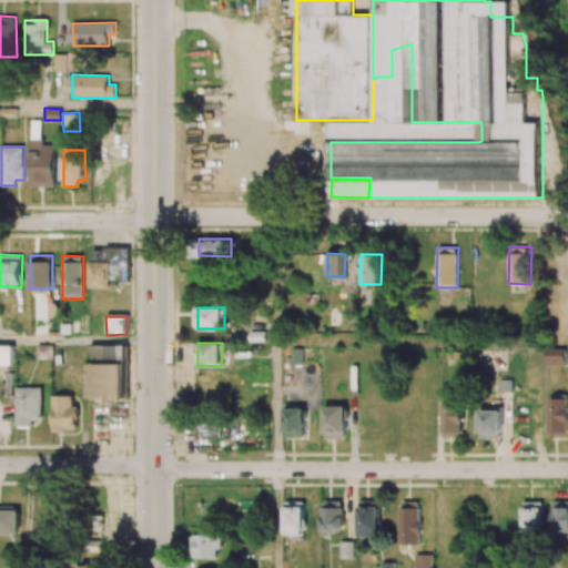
[(14,346),(0,345),(0,365),(13,366),(14,346)]
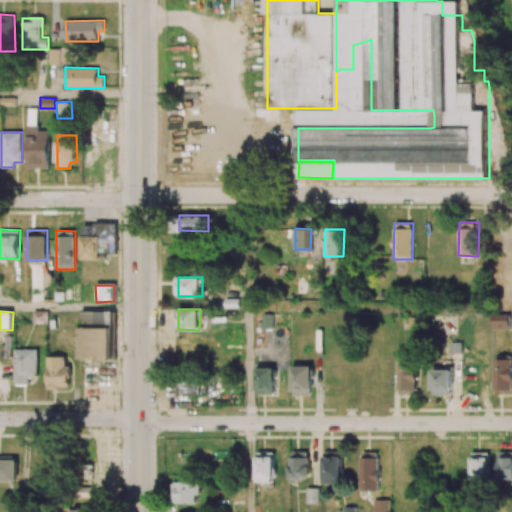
[(81,326),(114,327),(114,312),(81,311),(81,326)]
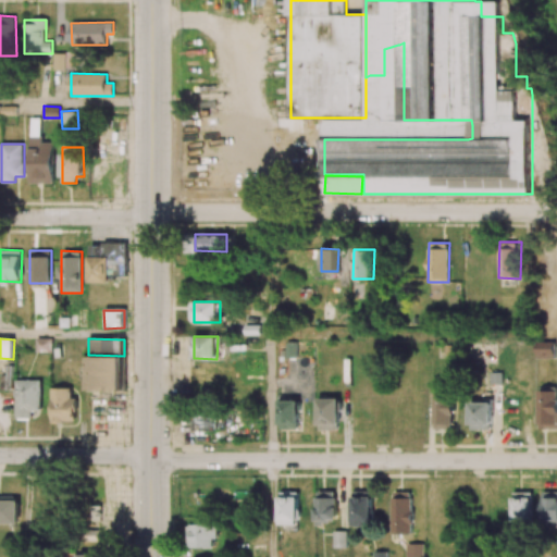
[(88,390),(124,390),(125,357),(88,356),(88,390)]
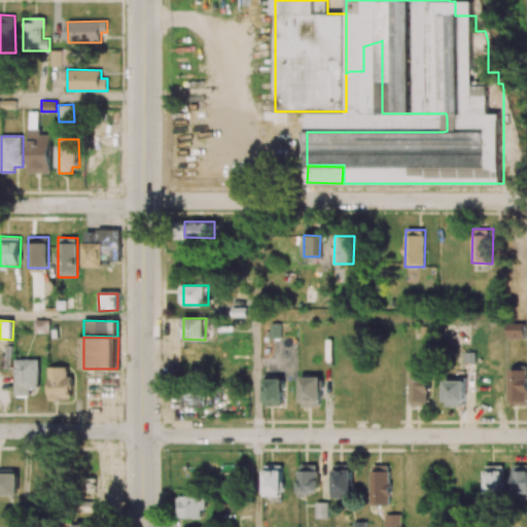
[(206,352),(184,352),(184,369),(206,369),(206,352)]
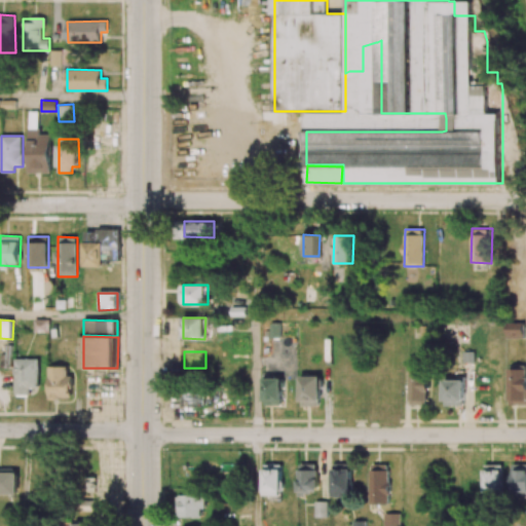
[(39,388),(38,359),(14,359),(15,395),(30,395),(30,388),(39,388)]
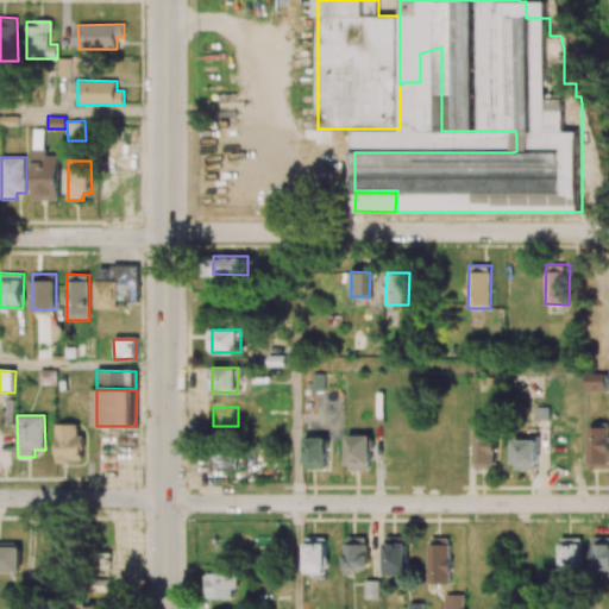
[(608,422),(588,424),(588,469),(608,468),(608,422)]
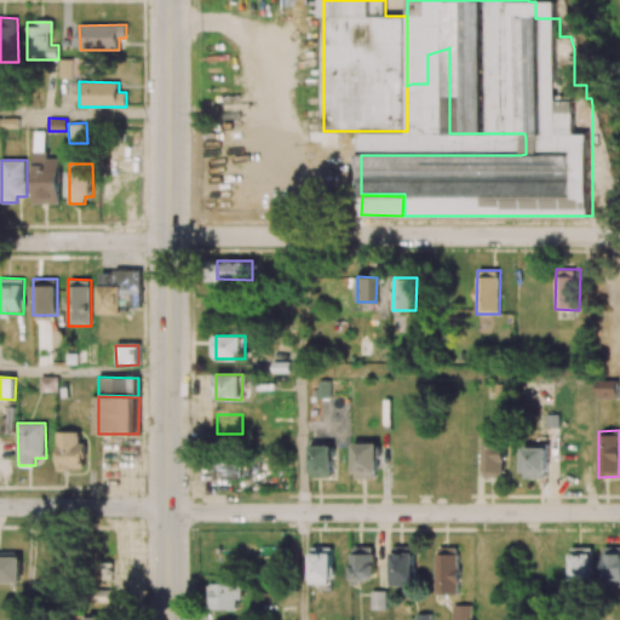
[(58,431),(57,470),(84,470),(85,443),(79,443),(79,432),(58,431)]
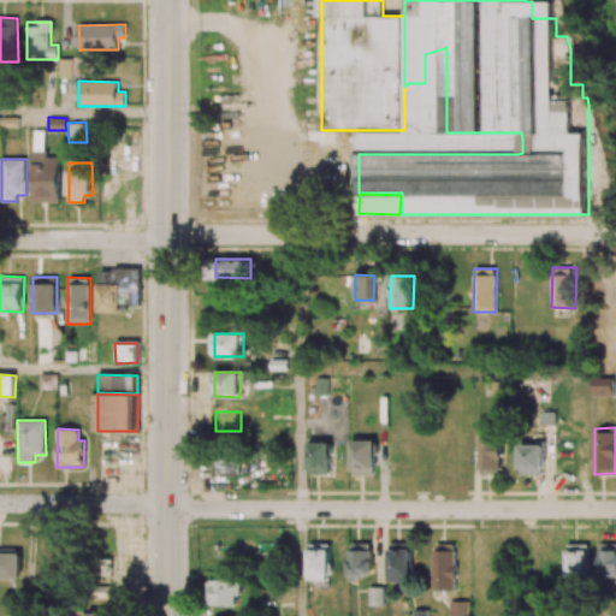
[(503,474),(502,433),(479,434),(480,474),(503,474)]
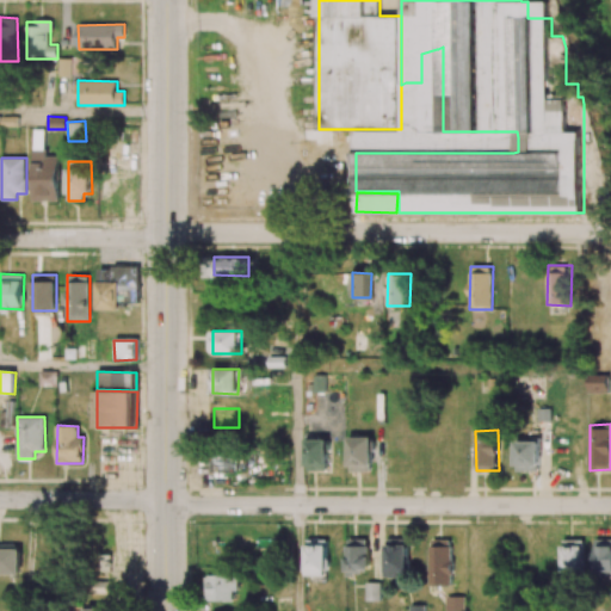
[(350,471),(372,471),(374,437),(350,437),(350,471)]
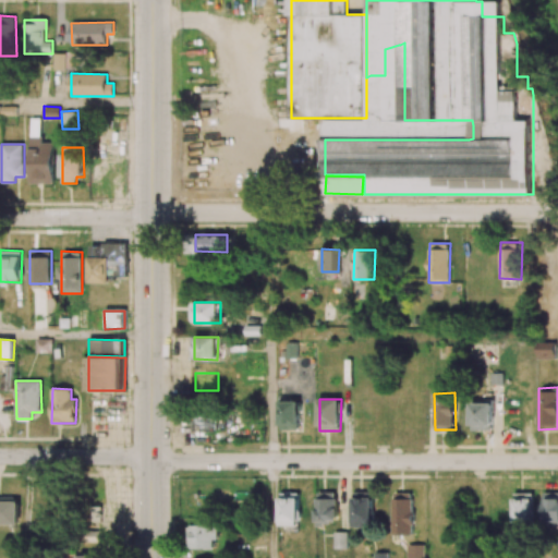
[(280,400),(280,431),(302,429),(301,400),(280,400)]
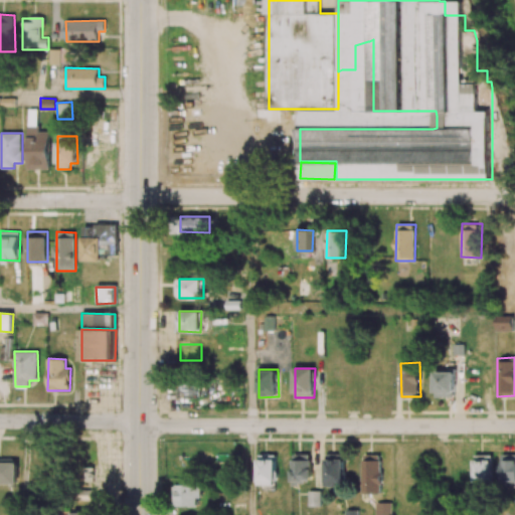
[(455,396),(455,371),(435,372),(436,396),(455,396)]
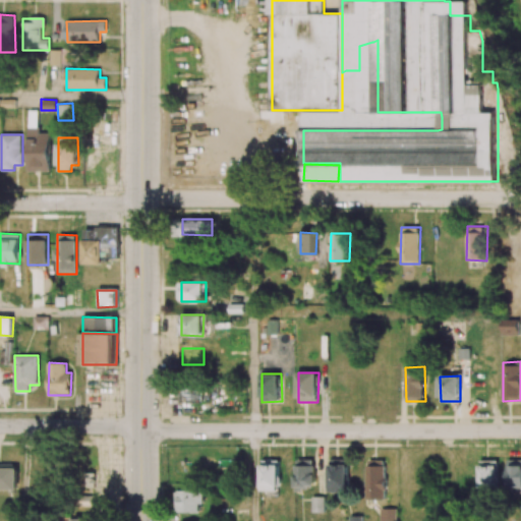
[(181,403),(204,402),(204,387),(181,387),(181,403)]
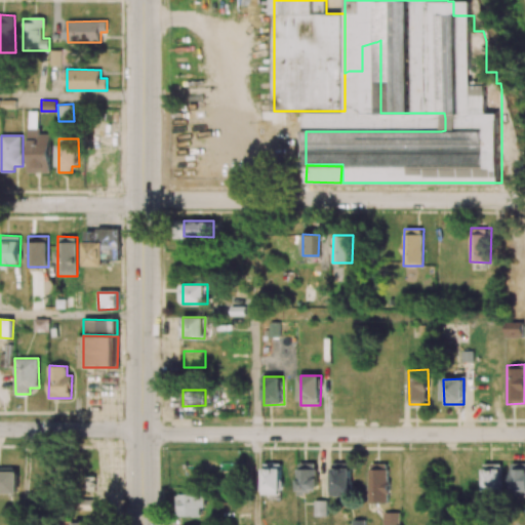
[(317,462),(296,463),(297,492),(318,491),(317,462)]
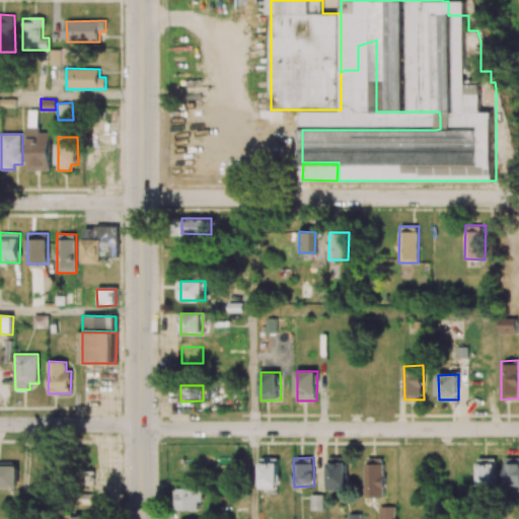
[(328,457),(328,490),(348,490),(347,457),(328,457)]
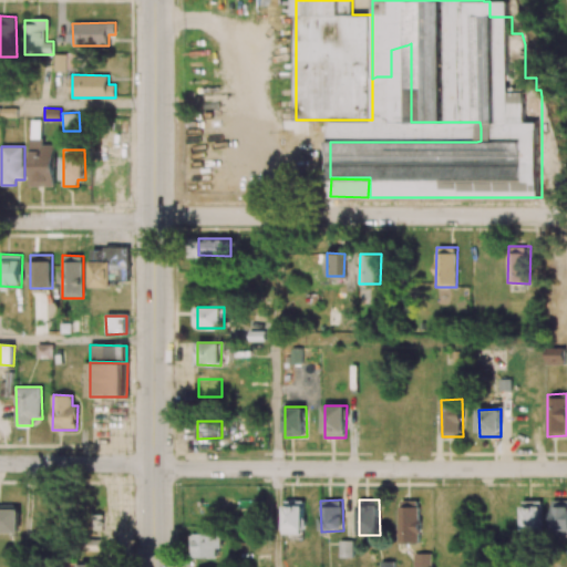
[(522,531),(542,531),(543,501),(523,500),(522,531)]
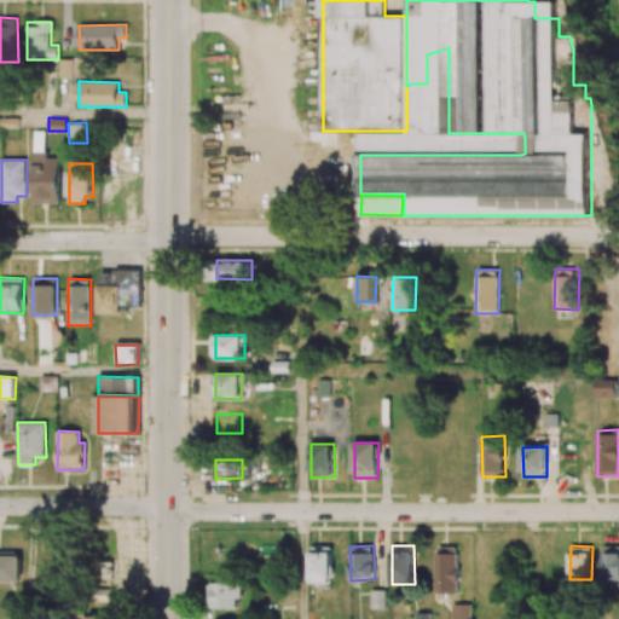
[(618,545),(603,547),(603,579),(618,579),(618,545)]
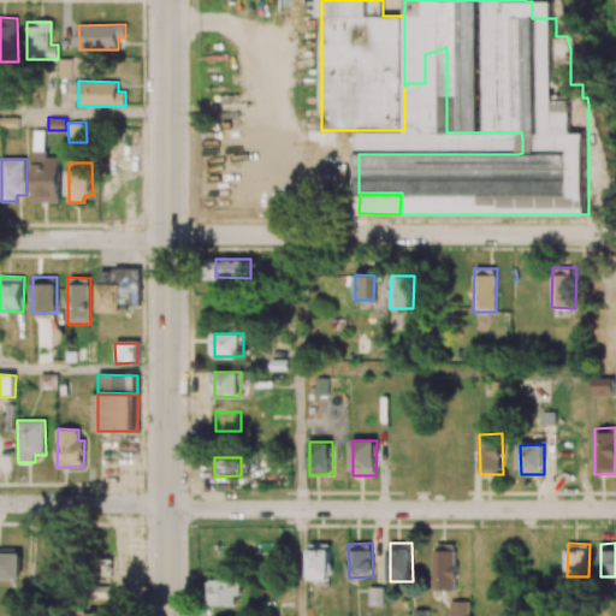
[(331,580),(332,544),(309,544),(308,580),(331,580)]
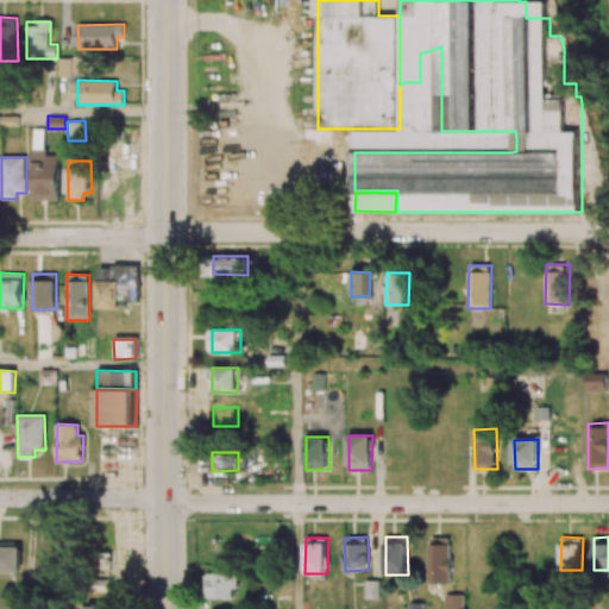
[(450,584),(451,538),(428,538),(428,583),(450,584)]
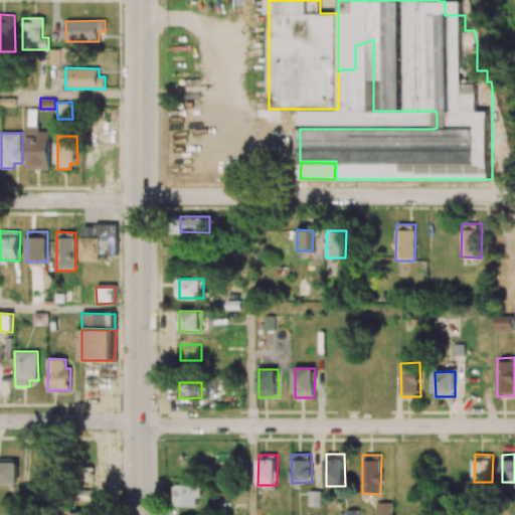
[(0,484),(17,484),(17,460),(0,460),(0,484)]
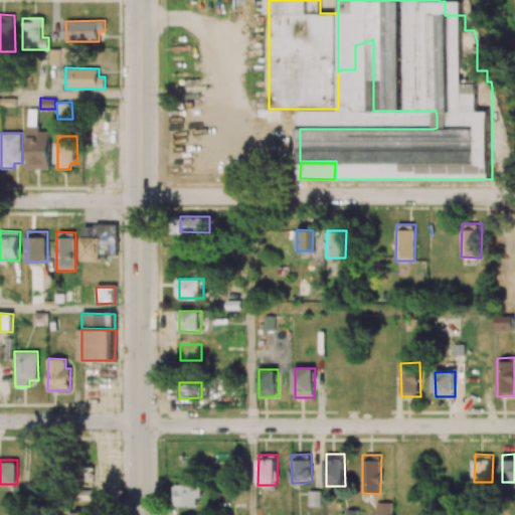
[(173,487),(174,506),(200,506),(200,484),(179,485),(179,487),(173,487)]
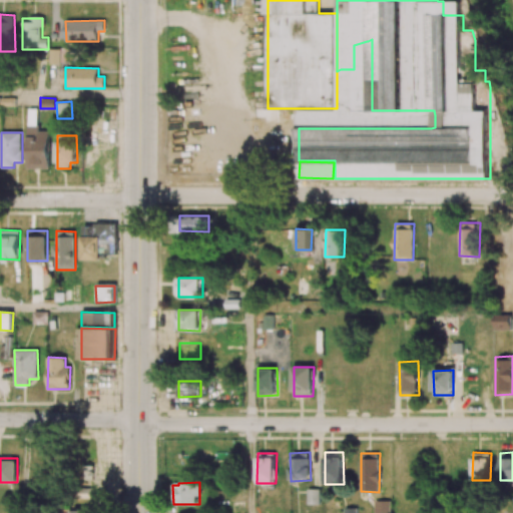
[(320,505),(320,489),(308,489),(308,504),(320,505)]
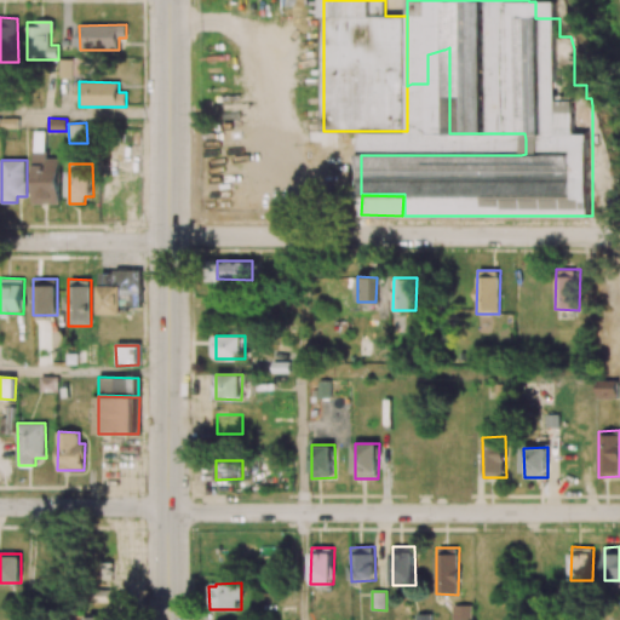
[(452,619),(471,619),(472,606),(453,606),(452,619)]
